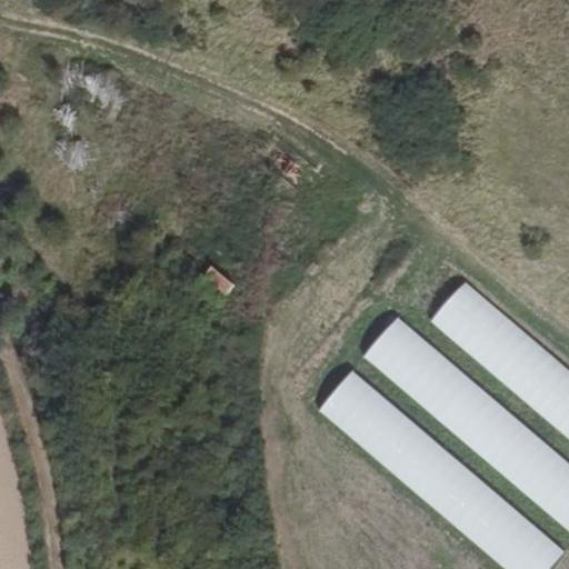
[(238,283),(216,265),(202,278),(225,298),(238,283)]
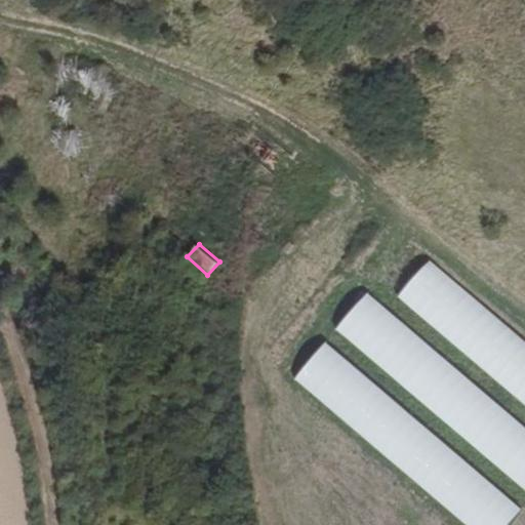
[(524,405),(524,341),(429,258),(397,295),(524,405)]
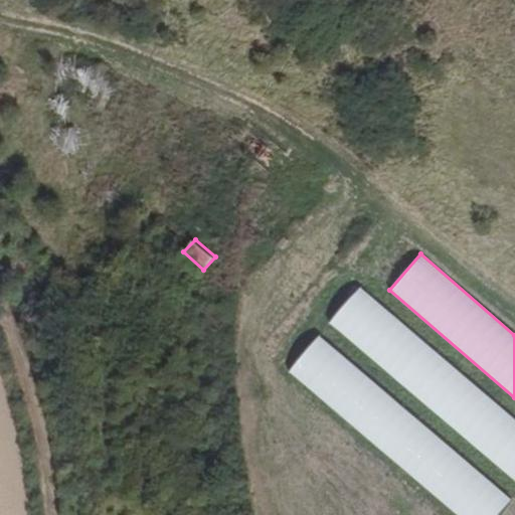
[(514,484),(514,421),(359,287),(328,323),(514,484)]
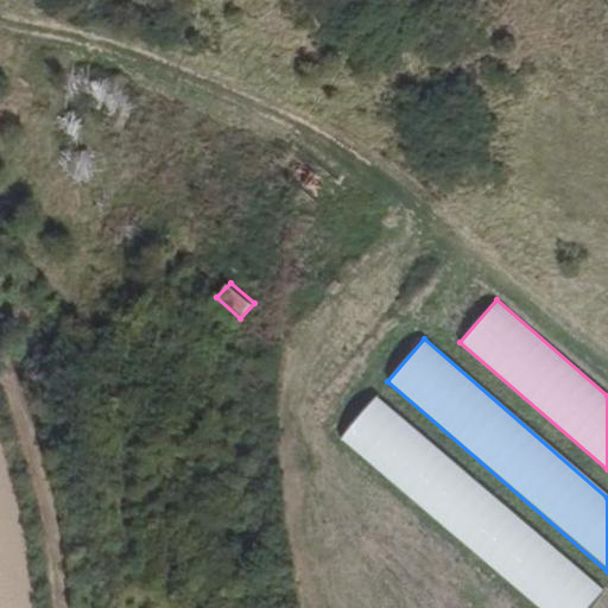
[(536,607),(593,607),(606,594),(378,397),(341,439),(536,607)]
